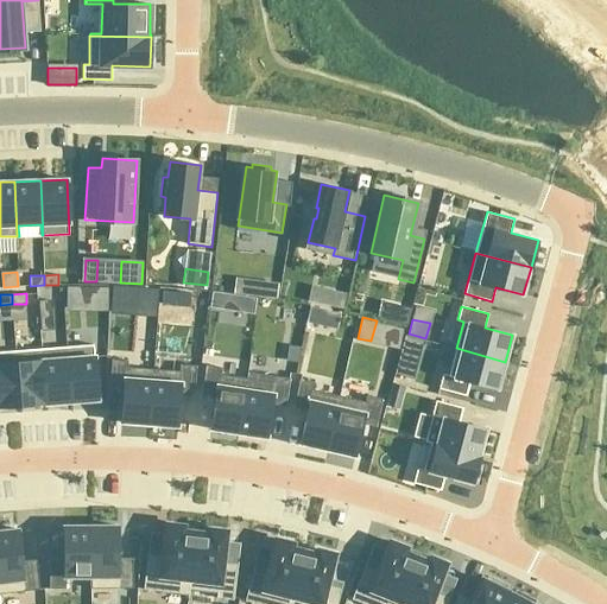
[(94,344),(67,347),(71,401),(97,400),(94,344)]
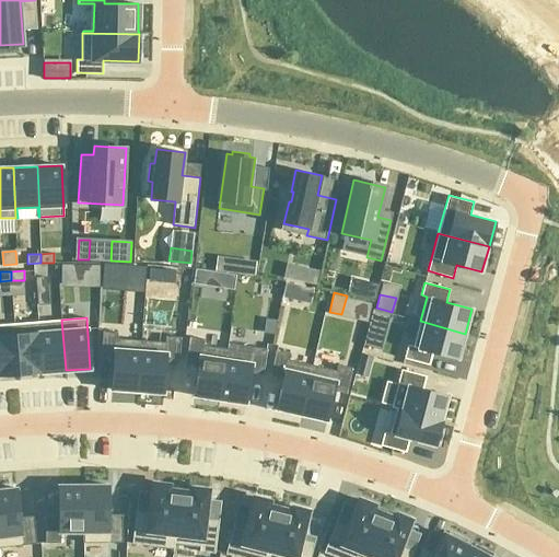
[(61,320),(38,322),(42,372),(66,370),(61,320)]
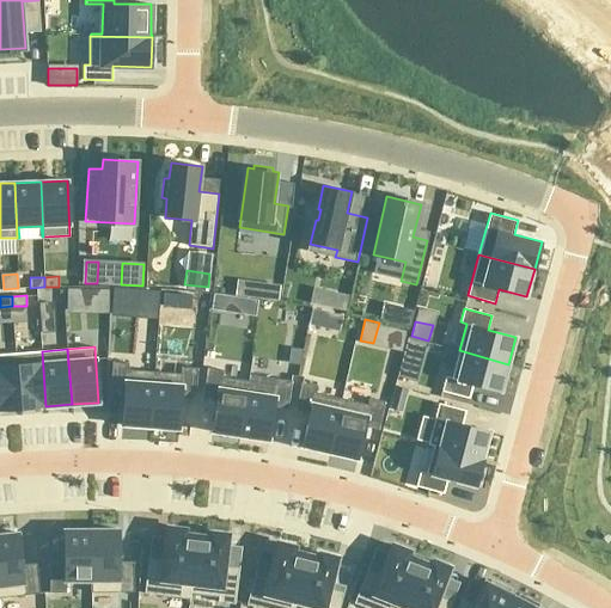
[(446,376),(443,391),(470,398),(474,385),(501,392),(508,364),(459,350),(451,379),(446,376)]
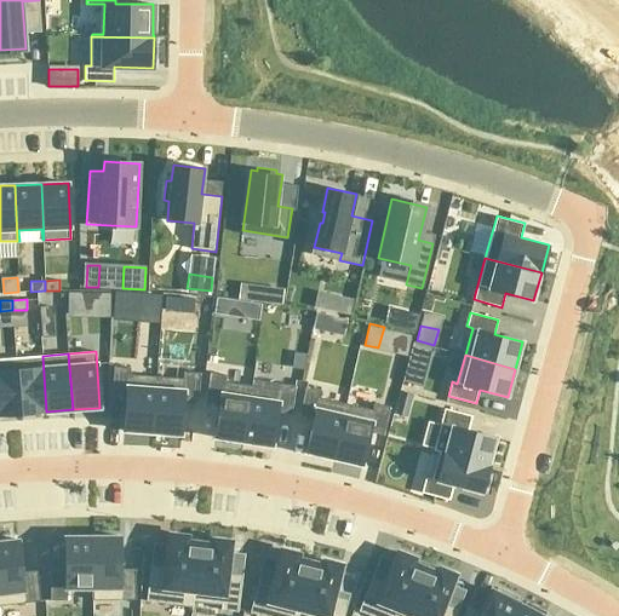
[(43,356),(16,357),(21,414),(46,412),(43,356)]
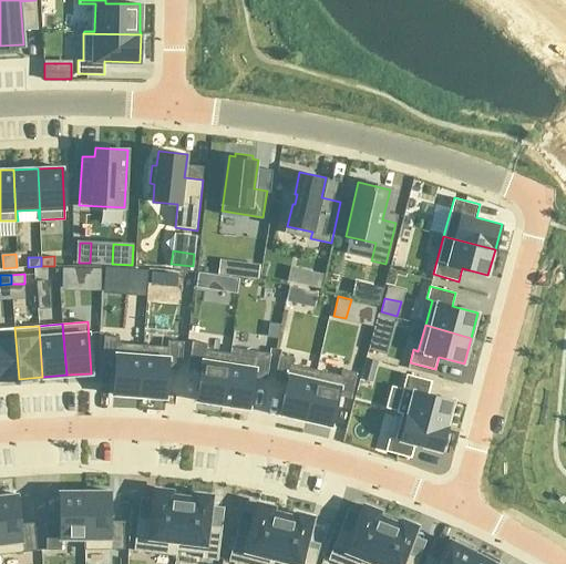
[(14,327),(0,328),(0,379),(19,379),(14,327)]
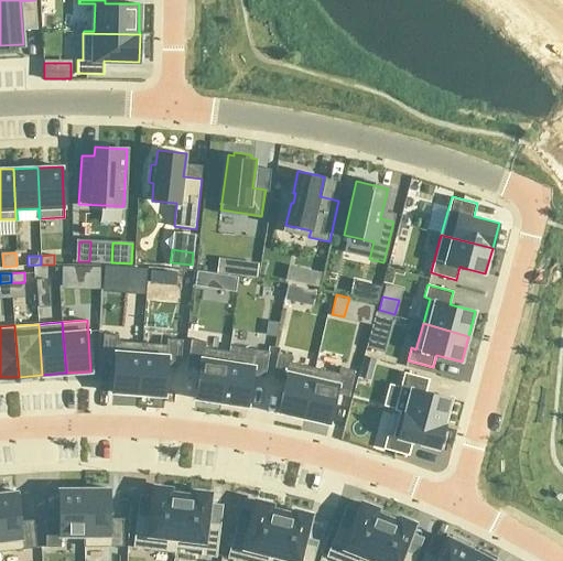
[(104,333),(101,360),(115,360),(112,391),(139,394),(142,343),(118,341),(119,335),(104,333)]
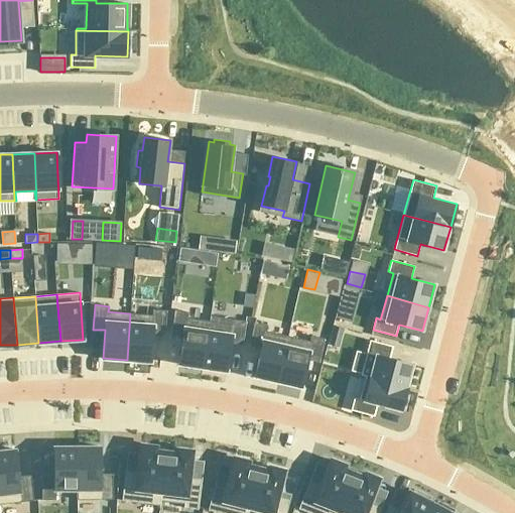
[(338,305),(335,316),(351,322),(354,309),(338,305)]
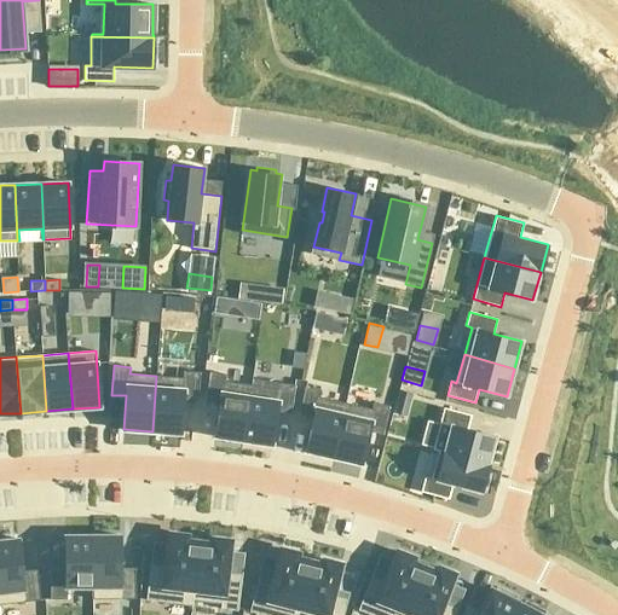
[(156,376),(152,431),(182,434),(184,400),(197,401),(200,372),(184,371),(183,378),(156,376)]
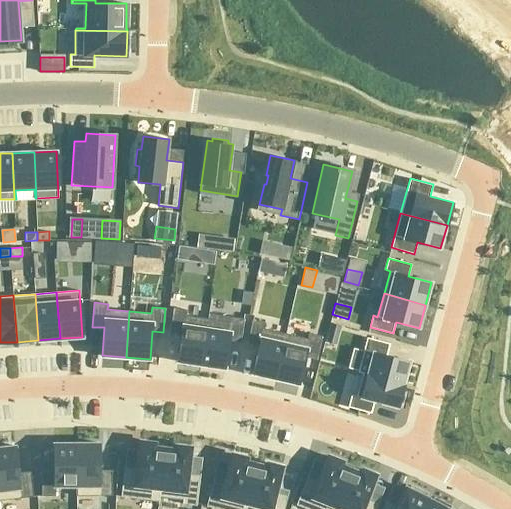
[(174,308),(170,331),(182,333),(177,361),(201,365),(208,319),(186,315),(187,310),(174,308)]
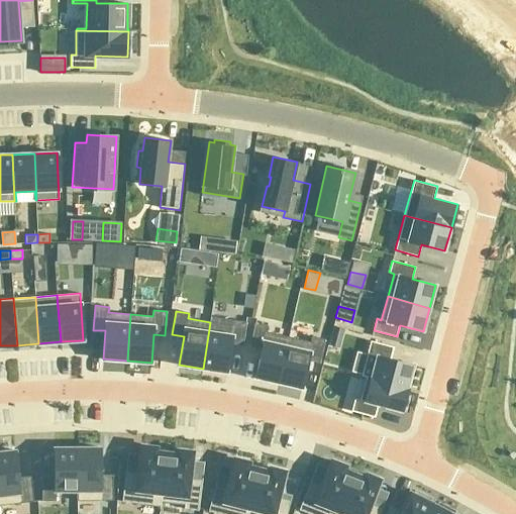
[(210,322),(203,369),(227,372),(231,344),(242,345),(246,321),(211,316),(210,322)]
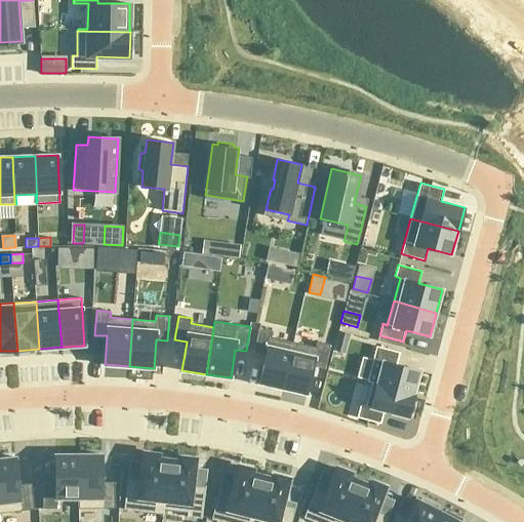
[(259,328),(253,353),(266,355),(258,383),(283,389),(291,350),(293,342),(271,337),(273,331),(259,328)]
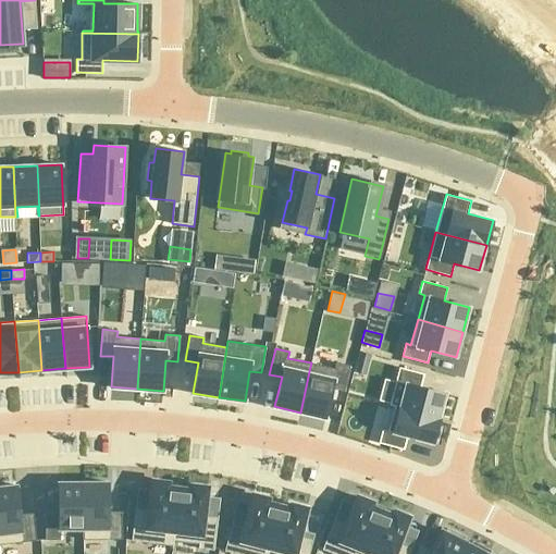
[(300,413),(299,416),(324,421),(331,392),(344,394),(349,369),(336,366),(334,377),(309,371),(300,413)]
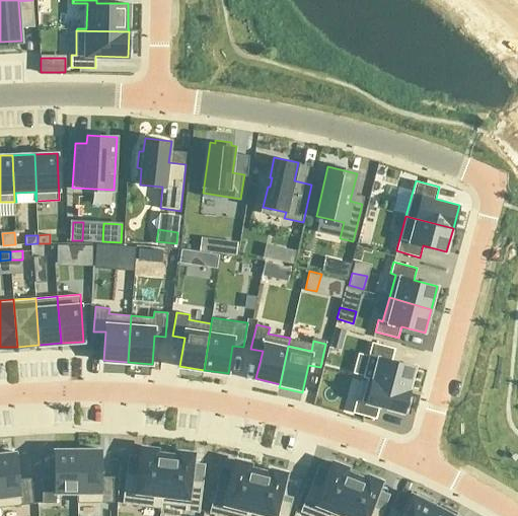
[(373,356),(367,379),(372,380),(410,389),(416,366),(392,360),(395,348),(372,342),(368,355),(373,356)]
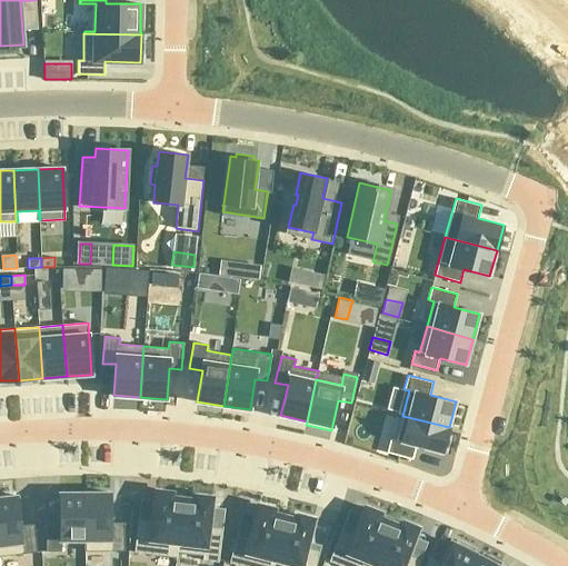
[(390,439),(387,453),(412,459),(416,446),(442,454),(449,427),(408,417),(400,443),(390,439)]
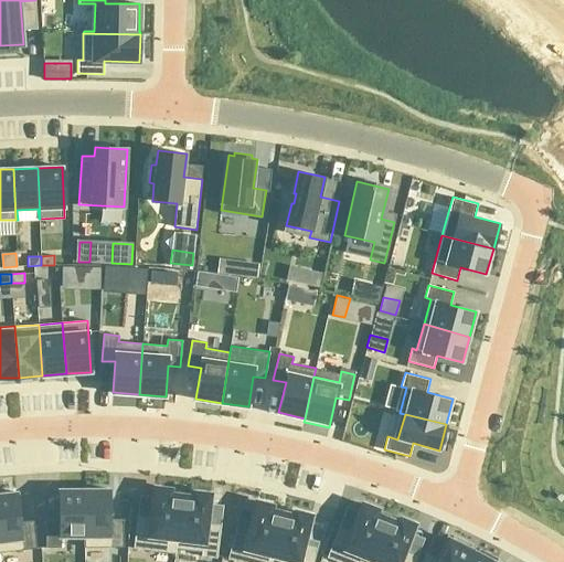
[(171,489),(155,487),(151,516),(138,513),(134,548),(176,553),(182,495),(170,494),(171,489)]
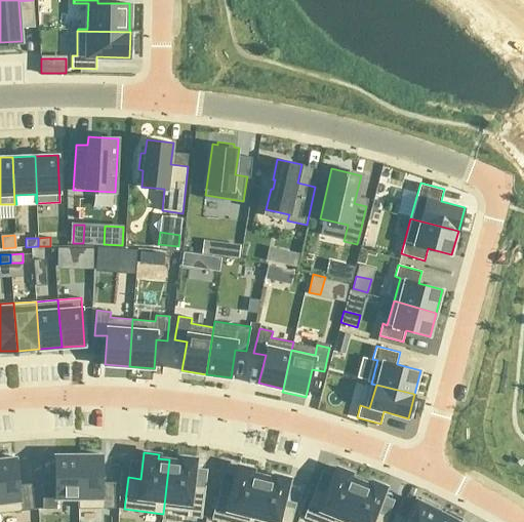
[(42,482),(43,509),(56,509),(56,498),(78,498),(78,509),(79,509),(78,454),(55,454),(55,482),(42,482)]
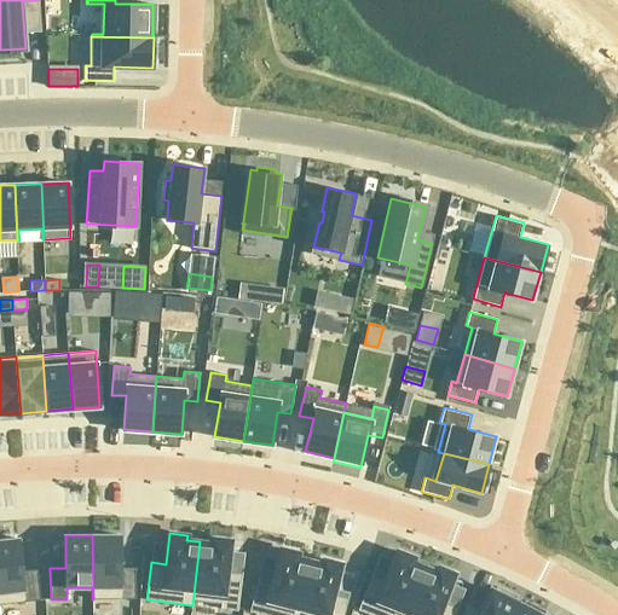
[(92,535),(93,599),(136,598),(136,568),(120,568),(120,535),(92,535)]
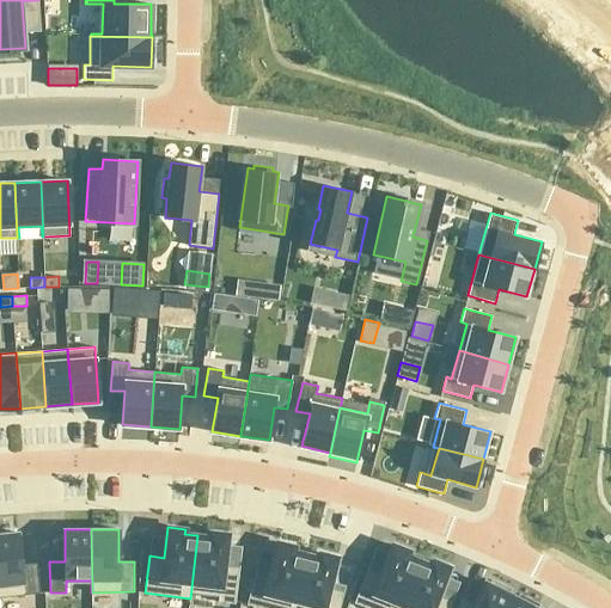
[(18,532),(0,534),(0,597),(40,593),(36,563),(22,565),(18,532)]
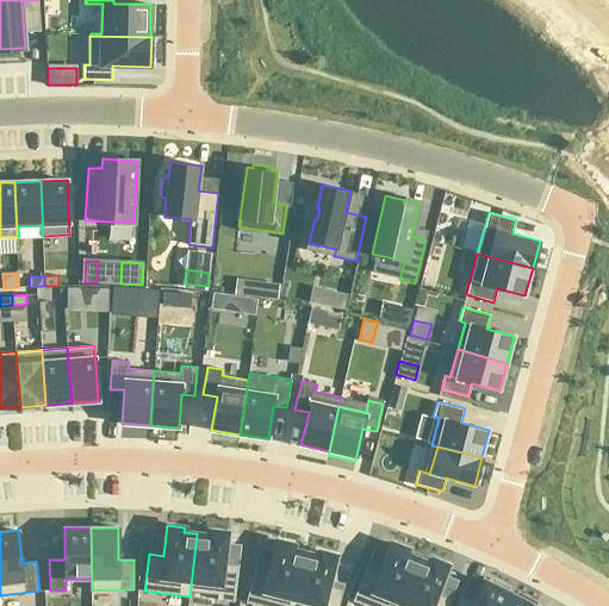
[(197,533),(190,597),(191,591),(218,593),(217,599),(234,601),(238,564),(224,563),(228,532),(210,530),(210,535),(197,533)]
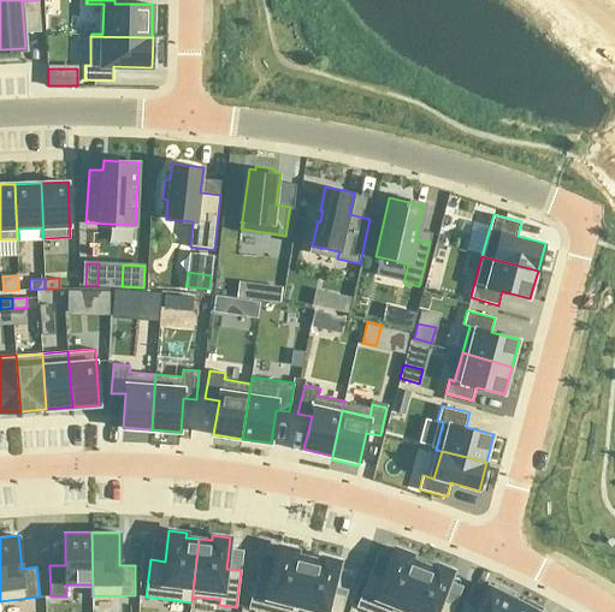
[(297,550),(279,545),(272,576),(258,572),(248,608),(262,611),(294,611),(308,558),(296,554),(297,550)]
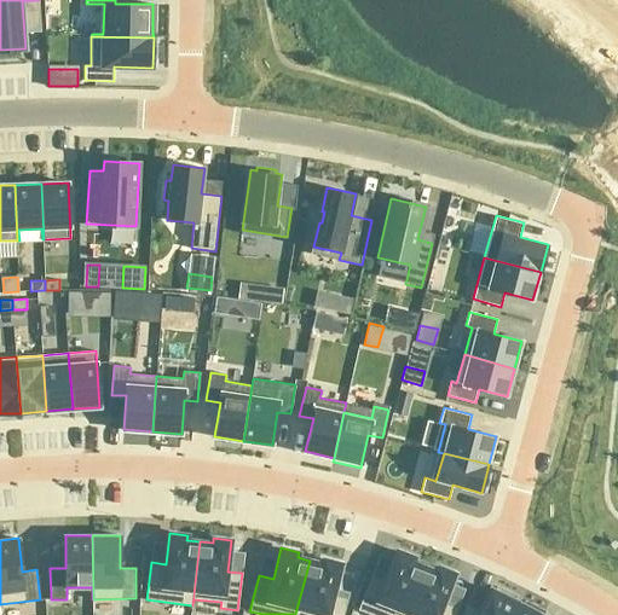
[(374,614),(376,610),(388,614),(405,614),(425,567),(413,562),(414,557),(397,551),(386,580),(371,574),(358,609),(373,614),(374,614)]
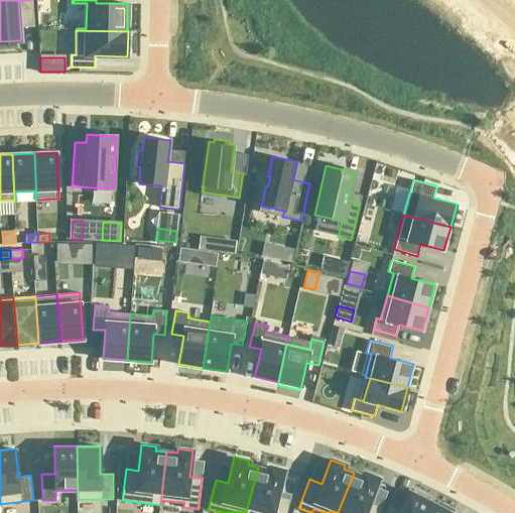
[(285,512),(290,498),(278,495),(284,470),(270,467),(269,470),(258,468),(246,512),(285,512)]
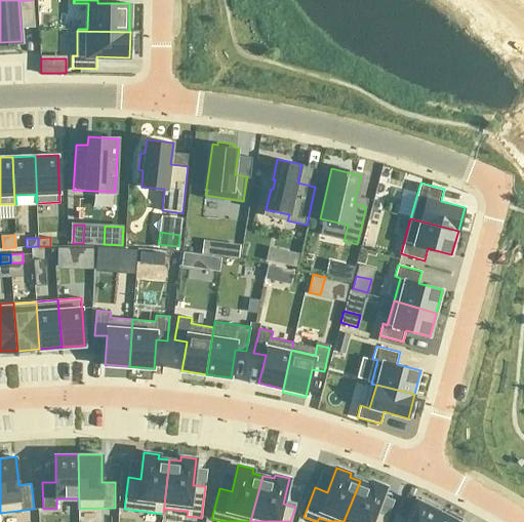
[(386,486),(371,481),(370,485),(360,481),(344,521),(385,521),(388,516),(376,511),(386,486)]
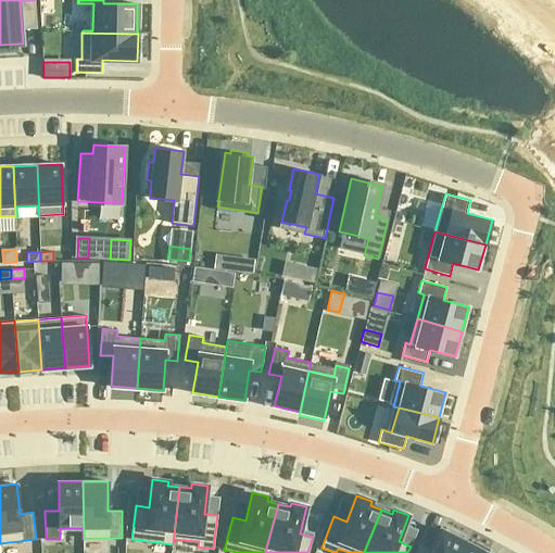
[(459,552),(466,542),(462,540),(464,537),(446,528),(445,531),(441,529),(430,550),(419,544),(415,552),(459,552)]
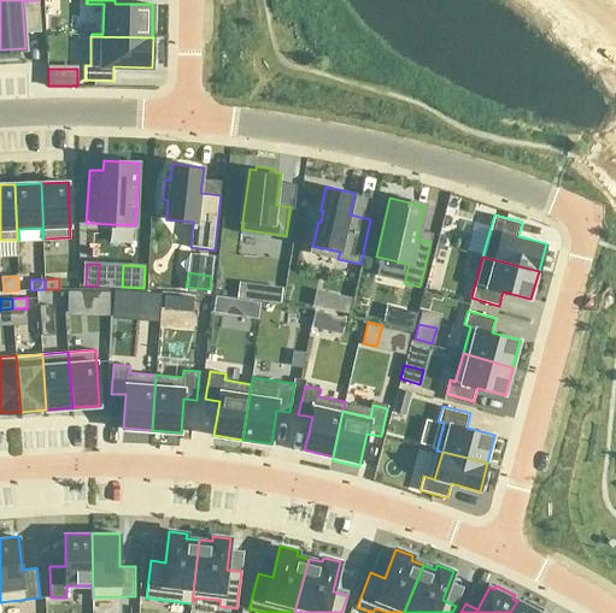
[(517,601),(510,612),(541,612),(543,609),(524,600),(522,603),(517,601)]
